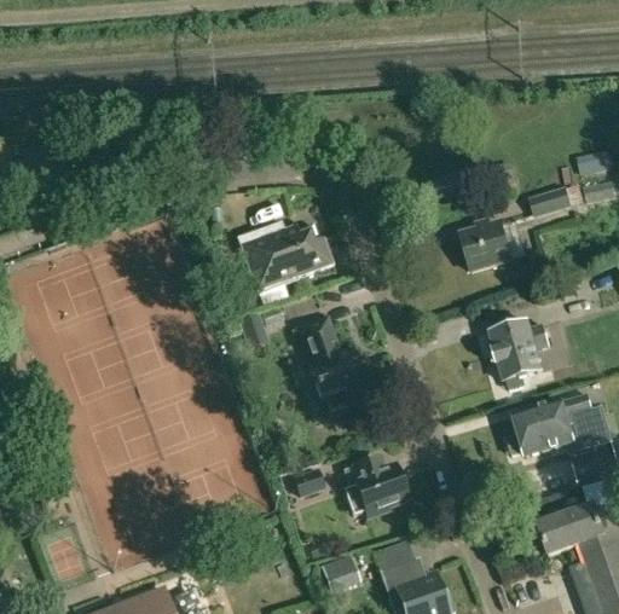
[(607,152),(577,158),(579,177),(611,171),(607,152)]
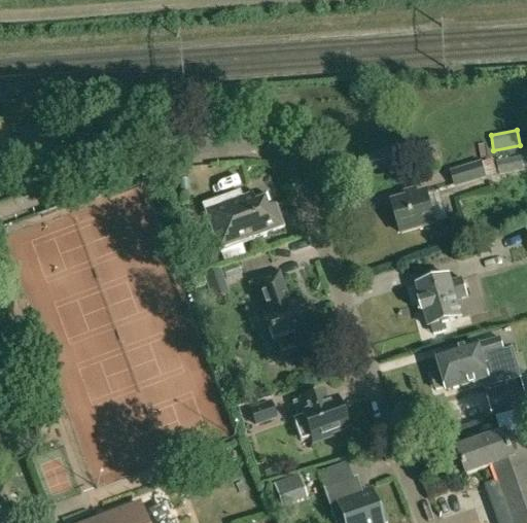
[(437,154),(435,140),(409,144),(412,160),(437,154)]
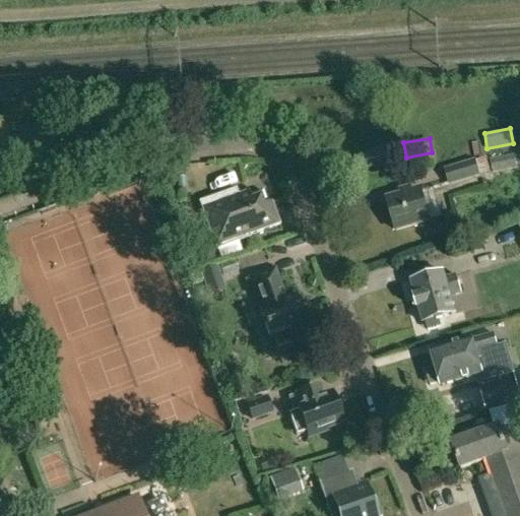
[(400,162),(395,141),(371,147),(372,152),(353,156),(356,170),(375,165),(376,168),(400,162)]
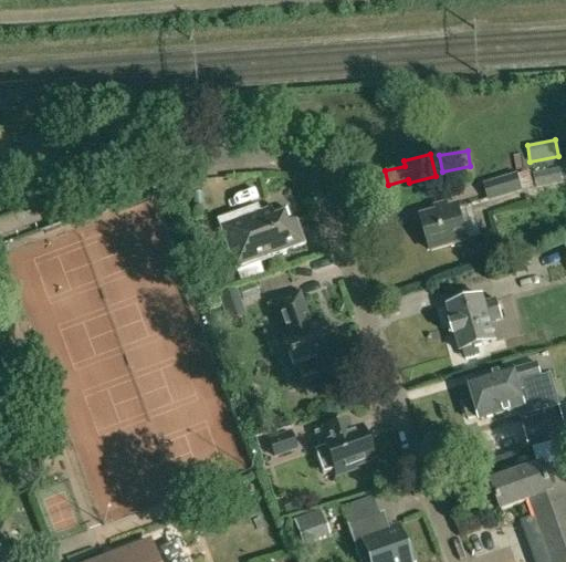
[(561,164),(533,169),(535,183),(563,177),(561,164)]
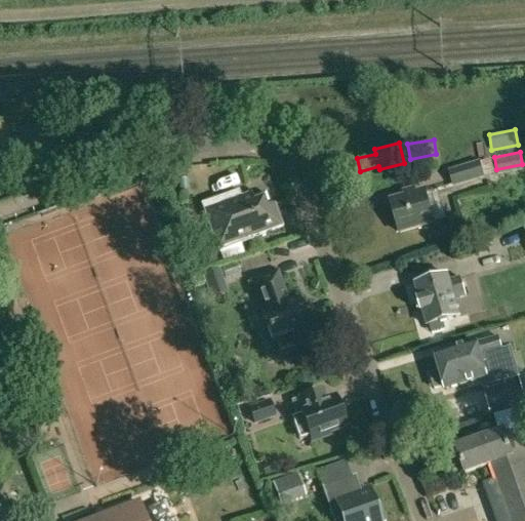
[(492,169),(488,155),(479,157),(448,166),(453,184),(485,174),(485,172),(492,169)]
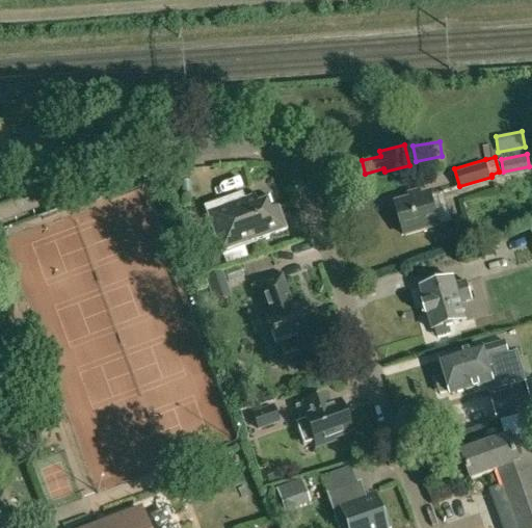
[(430,192),(423,194),(420,186),(407,189),(409,199),(396,203),(405,233),(440,222),(430,192)]
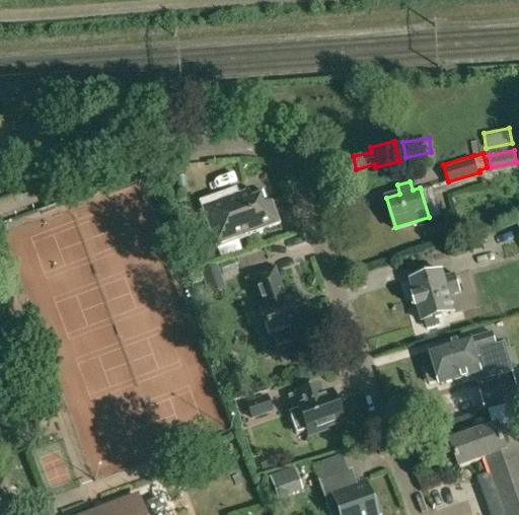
[(249,231),(276,222),(280,220),(272,198),(268,199),(263,187),(250,191),(248,187),(238,190),(236,185),(199,198),(215,245),(250,233),(249,231)]
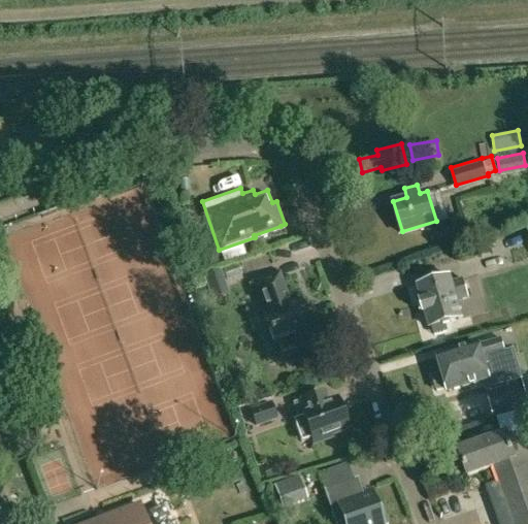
[(439,188),(427,191),(436,221),(448,218),(439,188)]
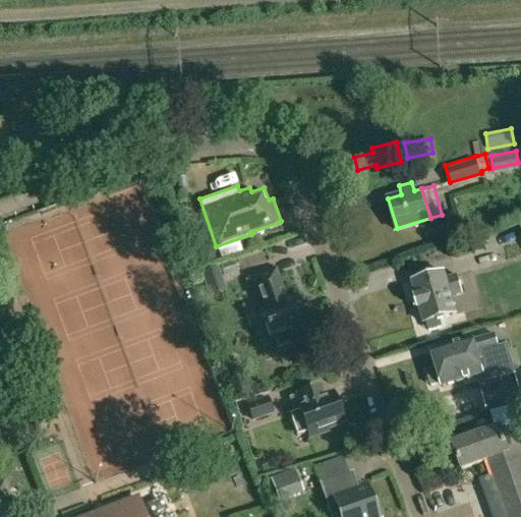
[(217,256),(210,238),(194,243),(200,263),(217,256)]
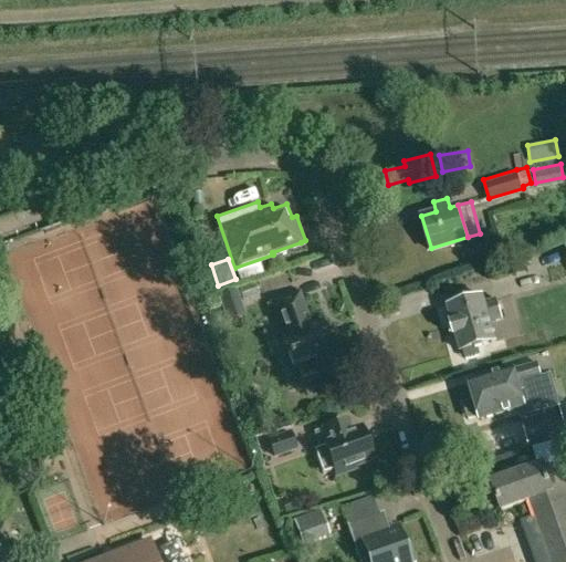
[(247,311),(237,285),(219,293),(228,319),(247,311)]
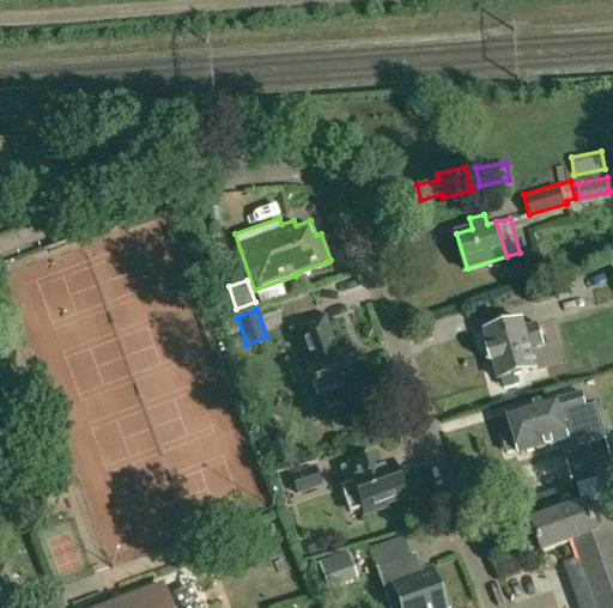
[(363,381),(351,346),(337,352),(323,315),(297,324),(309,362),(307,362),(317,393),(322,391),(327,403),(344,397),(341,391),(356,387),(357,383),(363,381)]
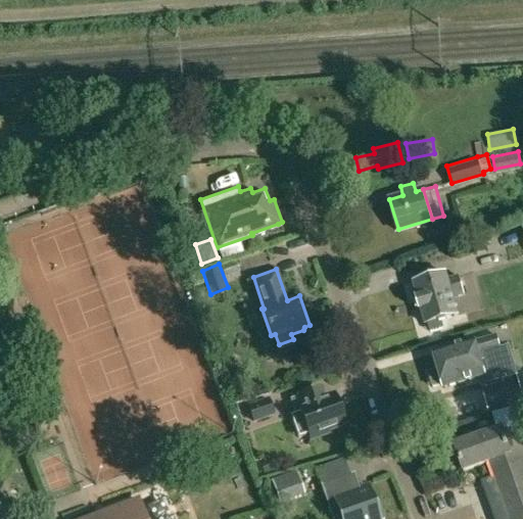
[(426,320),(427,319),(430,329),(443,325),(440,316),(460,310),(456,295),(464,293),(458,273),(448,275),(446,269),(414,278),(418,293),(416,293),(420,305),(422,305),(426,320)]
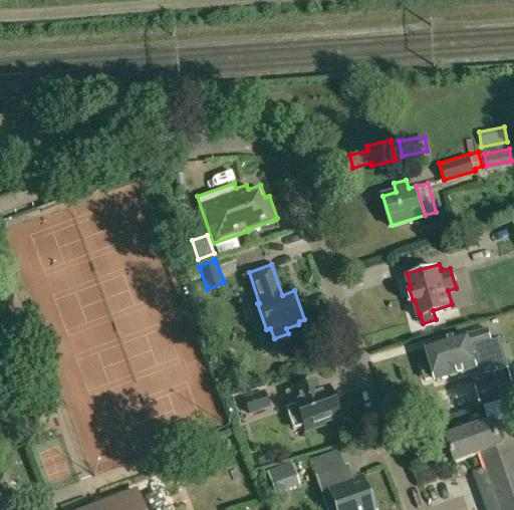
[(487,340),(483,326),(467,331),(467,329),(427,341),(432,358),(422,361),(426,376),(437,373),(438,377),(478,365),(472,344),(487,340)]
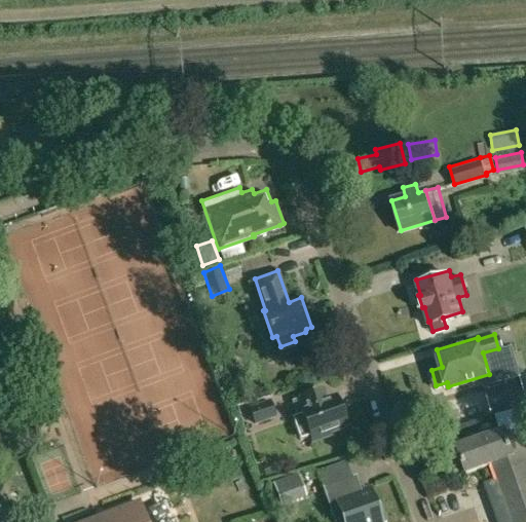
[(236,373),(240,389),(254,386),(250,369),(236,373)]
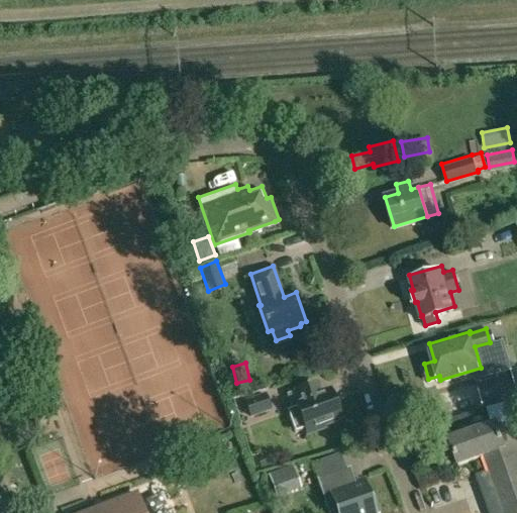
[(501,399),(516,394),(516,378),(497,384),(501,399)]
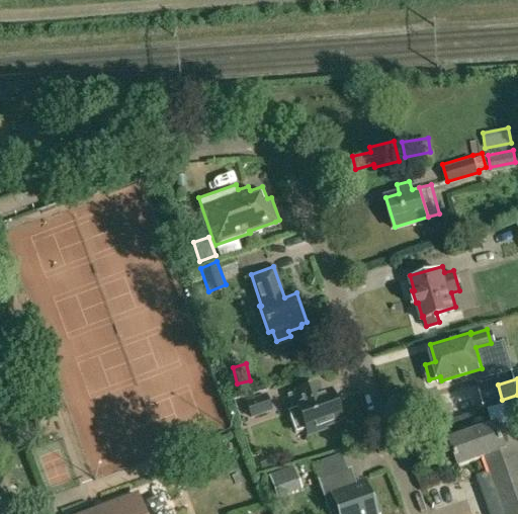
[(340,416),(331,391),(322,395),(317,382),(297,390),(287,394),(292,407),(287,409),(295,430),(306,426),(309,432),(326,426),(325,421),(340,416)]
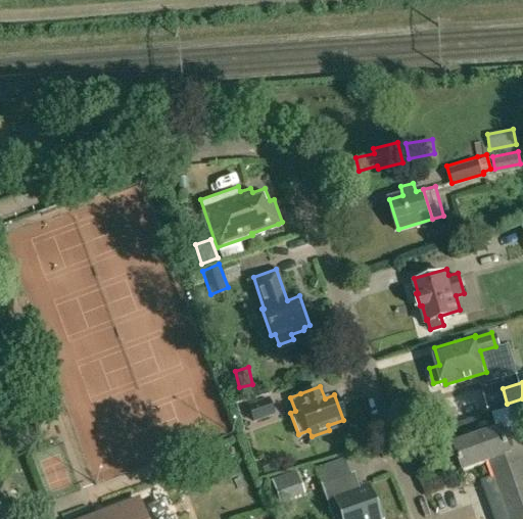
[(273,410),(269,396),(246,404),(251,417),(273,410)]
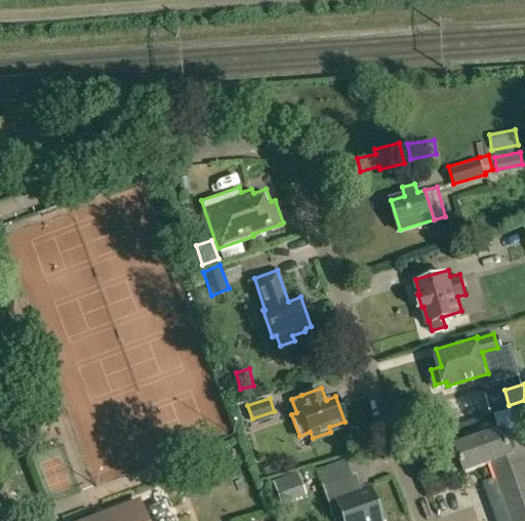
[(524,520),(524,447),(518,428),(505,432),(503,428),(455,444),(465,470),(489,462),(491,466),(496,481),(488,484),(498,512),(506,510),(509,520),(524,520)]
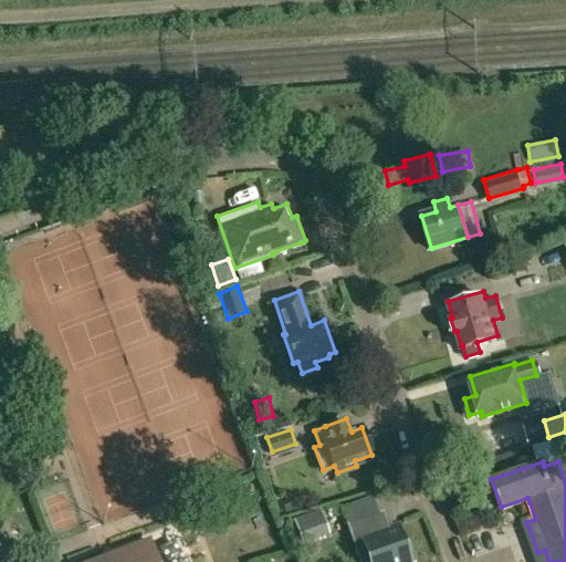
[(321,507),(294,517),(303,541),(329,532),(321,507)]
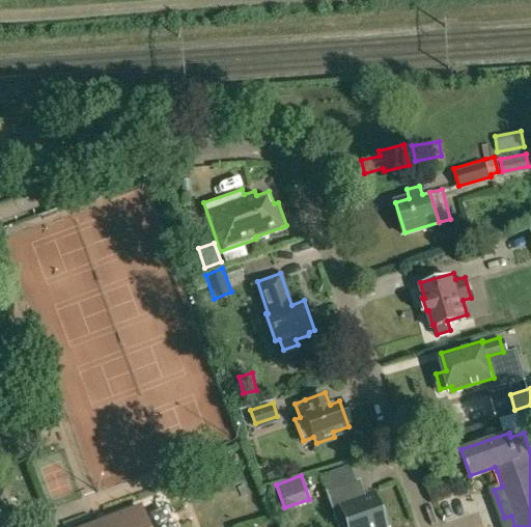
[(384,526),(385,526),(372,492),(365,495),(359,477),(326,489),(338,525),(345,522),(347,526),(384,526)]
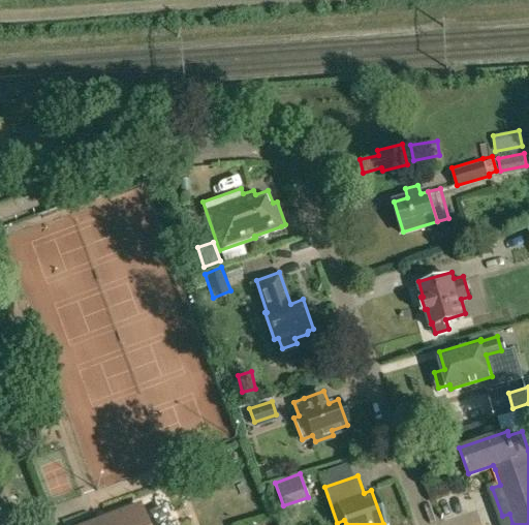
[(96,516),(72,524),(150,524),(141,498),(96,516)]
